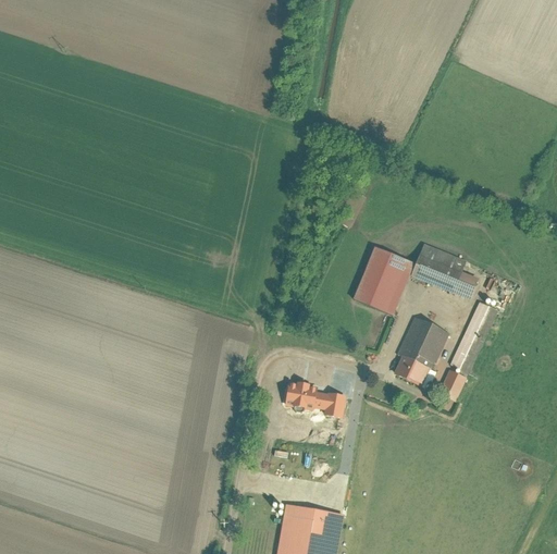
[(423,241),(415,261),(409,274),(470,298),(479,277),(462,270),(467,258),(423,241)]
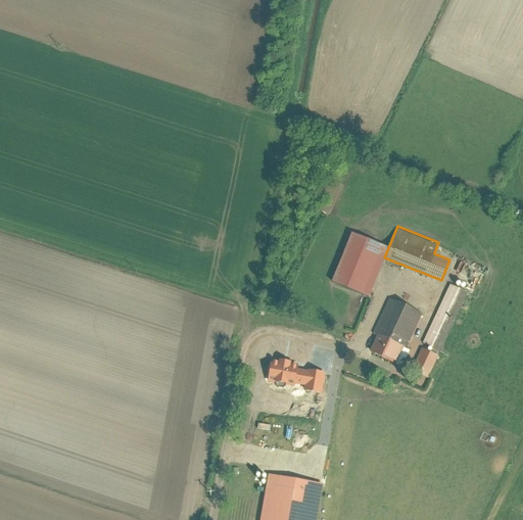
[(389,245),(351,230),(331,280),(369,295),(384,257),(389,245)]
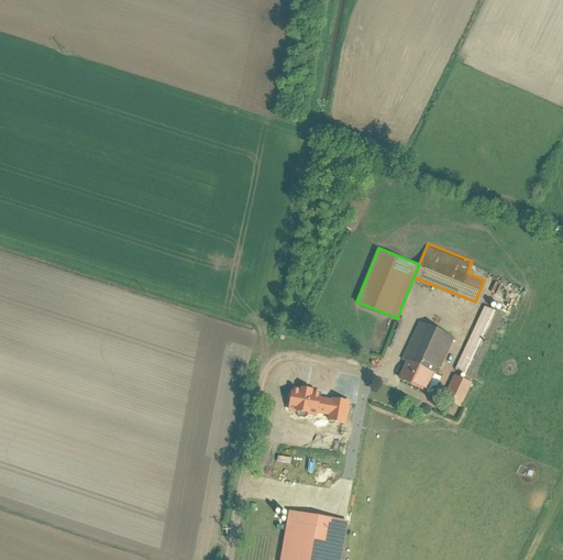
[(504,313),(485,304),(454,368),(474,376),(504,313)]
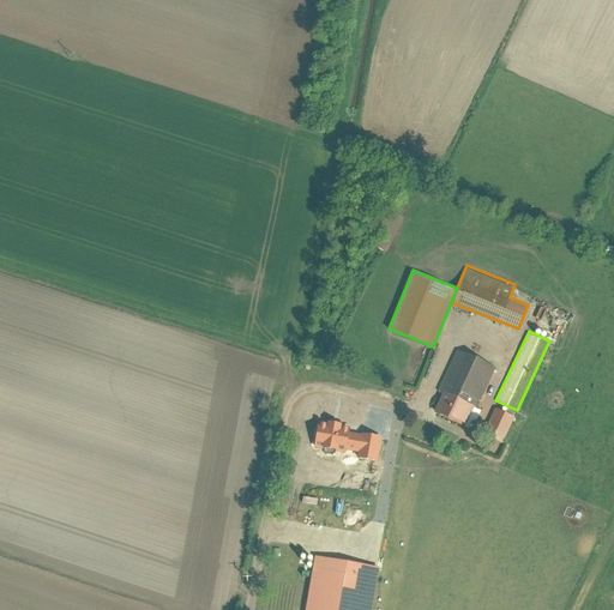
[(497,366),(456,346),(435,388),(441,391),(432,410),(465,426),(479,398),(480,398),(497,366)]
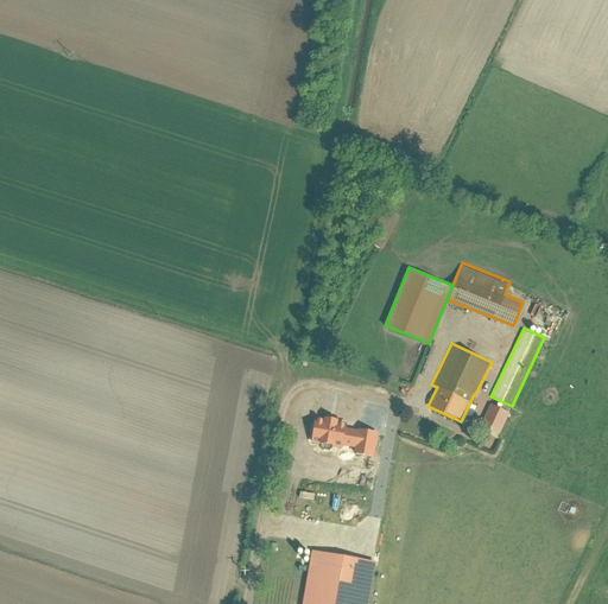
[(510,411),(491,401),(477,428),(496,437),(510,411)]
